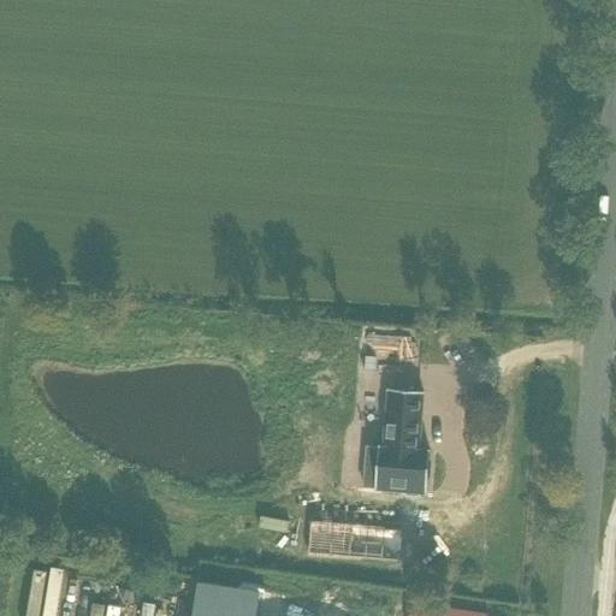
[(235,367),(249,368),(250,348),(236,347),(235,367)]
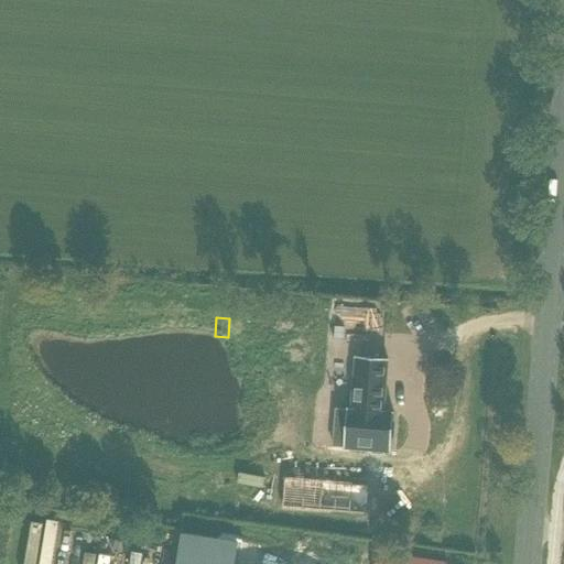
[(335,409),(333,446),(344,447),(370,449),(372,453),(383,454),(386,451),(391,452),(392,438),(393,422),(394,413),(383,412),(386,383),(388,358),(356,356),(351,409),(347,409),(335,409)]
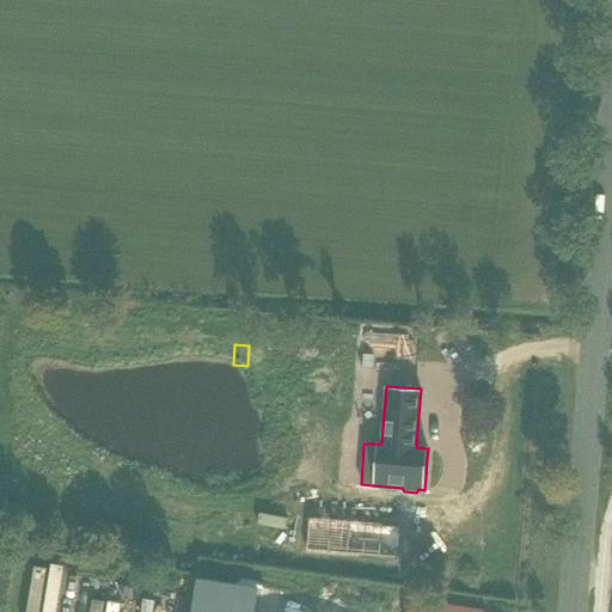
[(308,518),(306,550),(396,557),(398,525),(308,518)]
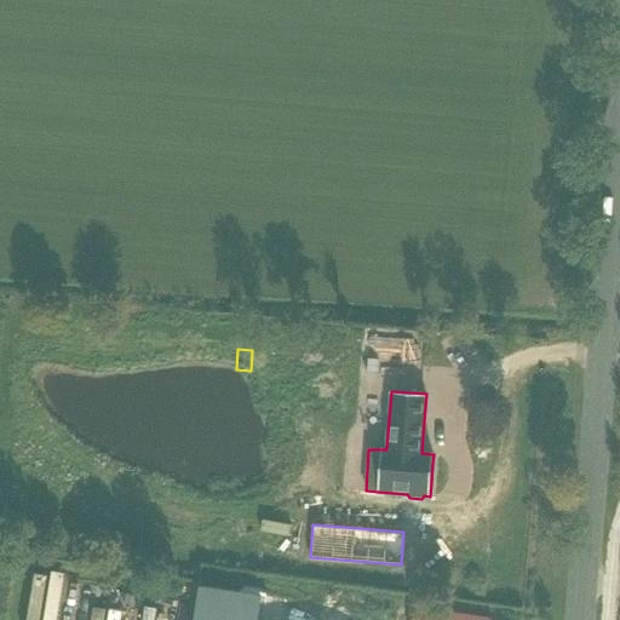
[(199,586),(193,619),(258,619),(262,596),(199,586)]
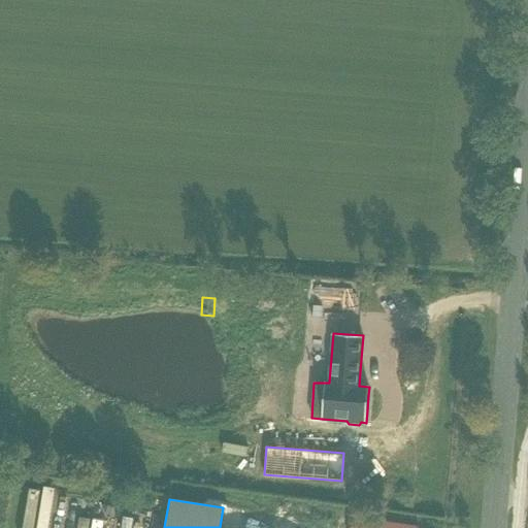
[(353,516),(350,527),(418,527),(419,526),(353,516)]
